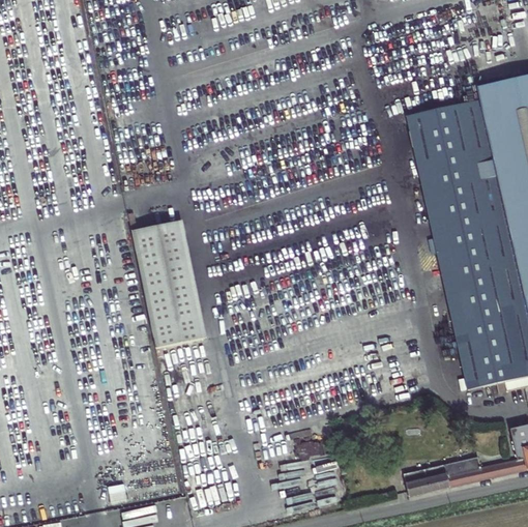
[(527,74),(477,86),(480,97),(527,310),(527,74)]
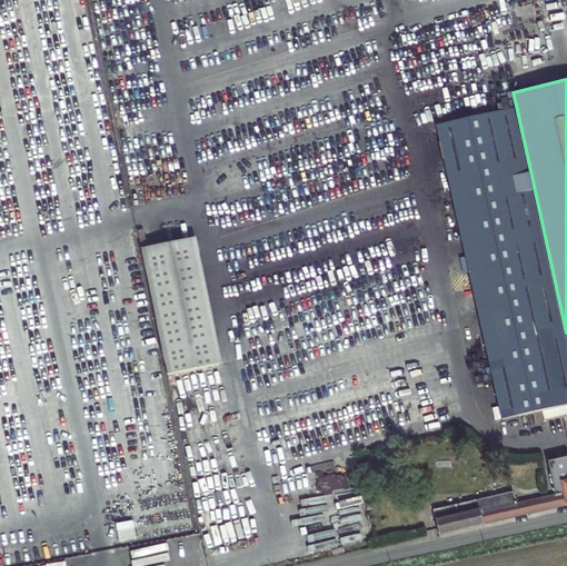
[(566,333),(516,105),(438,122),(505,417),(544,408),(546,418),(566,414),(566,333)]
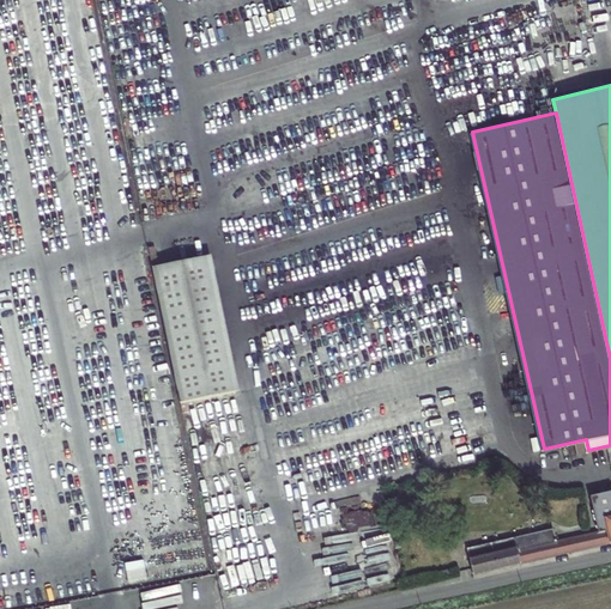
[(210,254),(155,265),(182,401),(237,389),(210,254)]
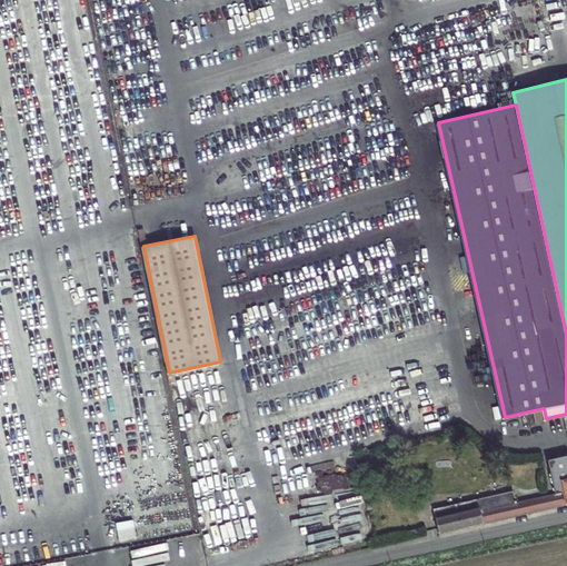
[(302,429),(296,432),(299,448),(306,447),(302,429)]
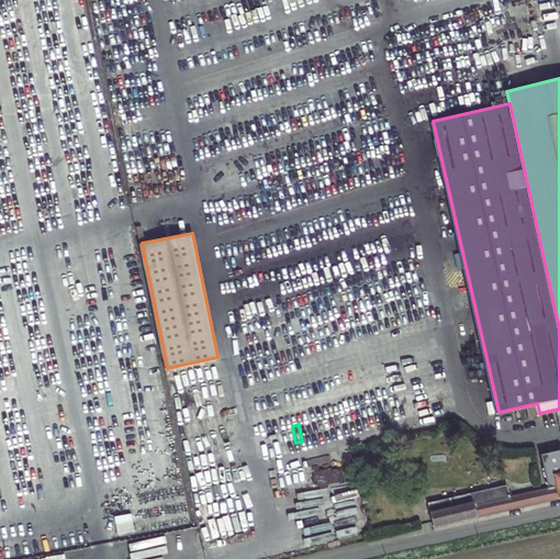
[(559,449),(542,454),(550,487),(512,495),(510,483),(430,501),(435,525),(559,495),(559,449)]
